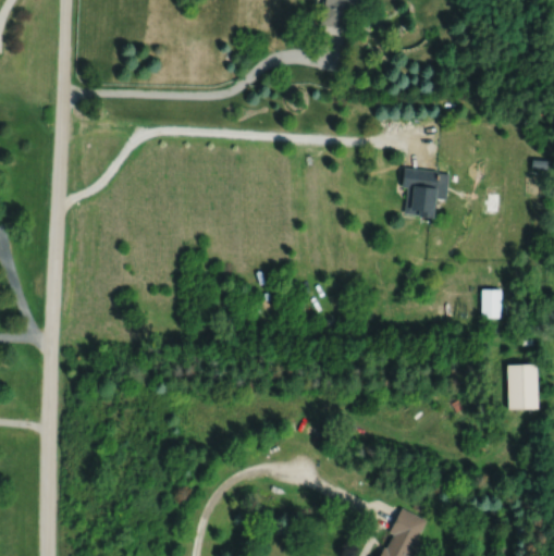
[(323,0),(321,26),(348,28),(351,11),(362,12),(362,0),(323,0)]
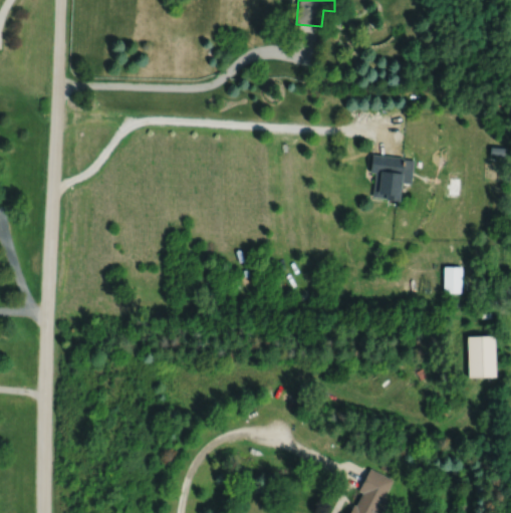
[(370,173),(377,174),(375,198),(400,201),(403,157),(372,155),(370,173)]
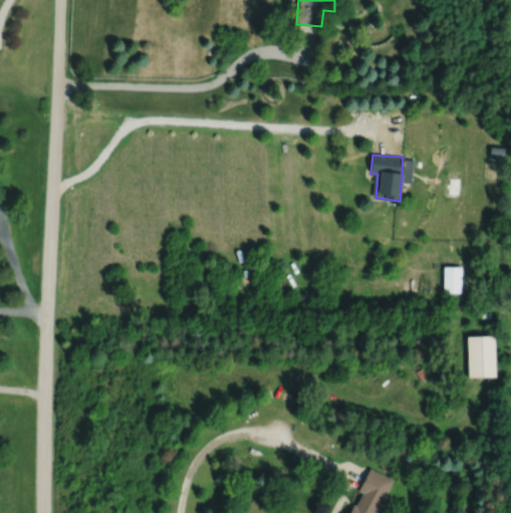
[(464,294),(464,267),(444,267),(444,294),(464,294)]
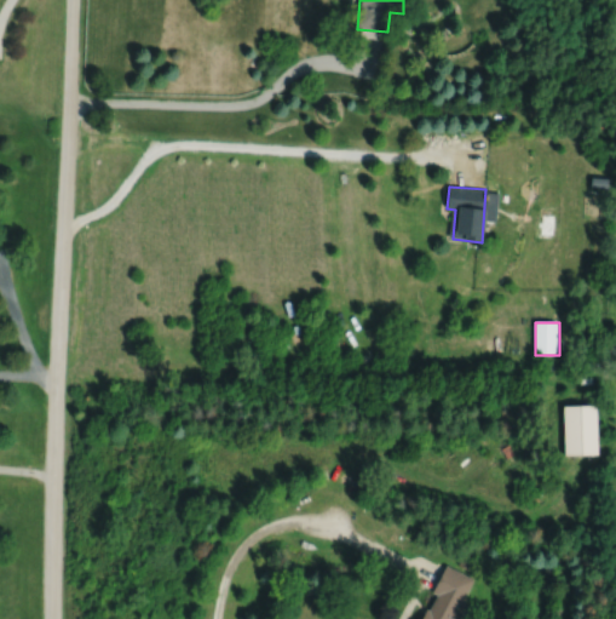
[(564,406),(564,456),(598,456),(598,406),(564,406)]
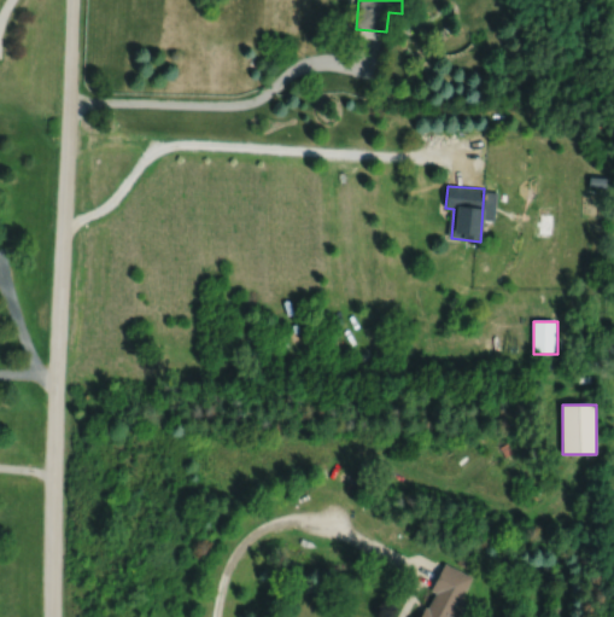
[(477,578),(448,564),(421,616),(457,616),(477,578)]
